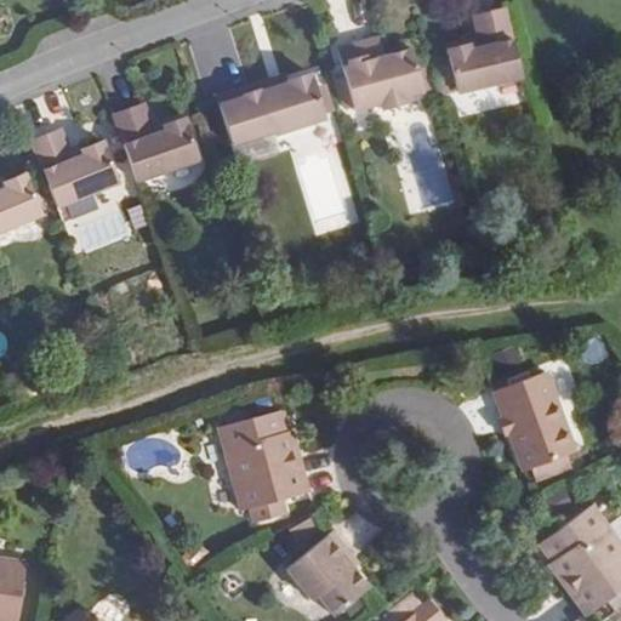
[(522,78),(505,9),(473,17),(478,36),(479,44),(469,46),(468,44),(467,45),(446,50),(449,60),(431,63),(439,93),(456,89),(456,92),(522,78)]
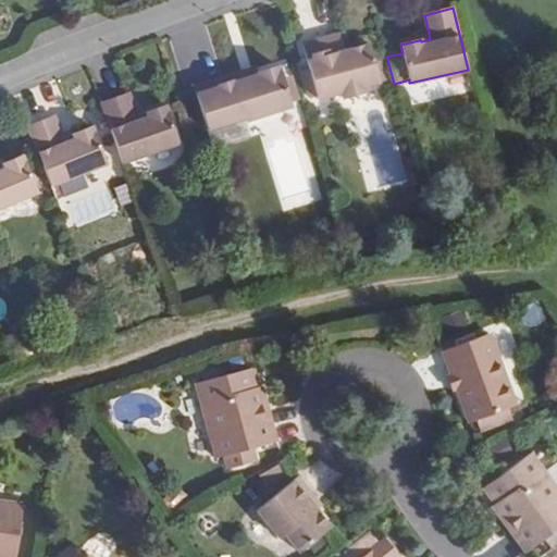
[(339,34),(330,36),(334,48),(344,46),(339,34)]
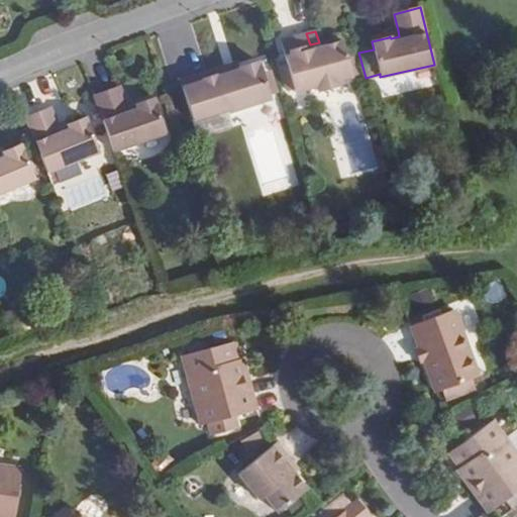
[(337,81),(352,77),(346,55),(342,41),(320,47),(319,42),(310,44),(306,33),(281,40),(287,64),(281,66),(287,90),(294,88),(295,92),(317,86),(322,90),(334,87),(337,81)]
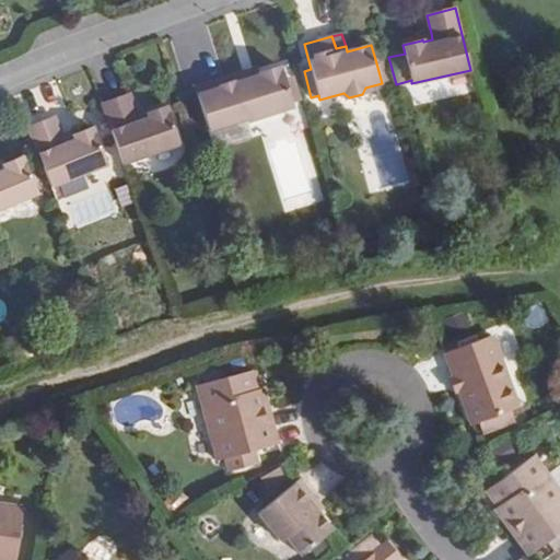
[(383,57),(375,59),(382,83),(389,81),(383,57)]
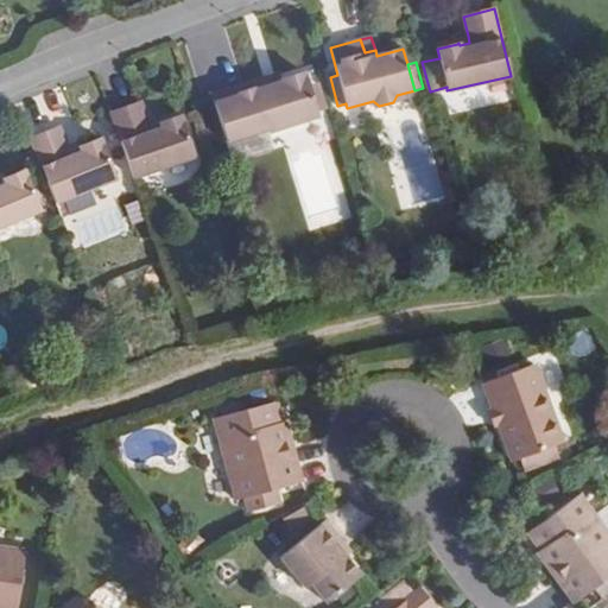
[(280,80),(282,82),(245,93),(242,84),(211,94),(226,141),(266,130),(267,132),(317,116),(304,73),(280,80)]
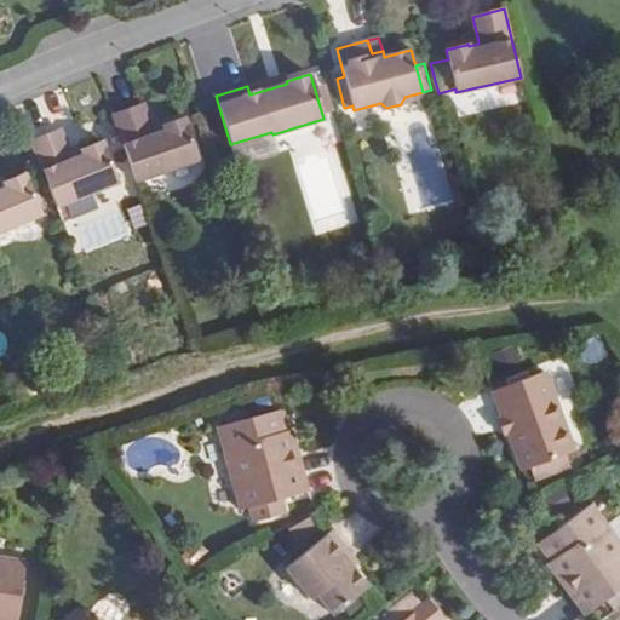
[(287,84),(286,81),(285,74),(247,86),(250,95),(287,84)]
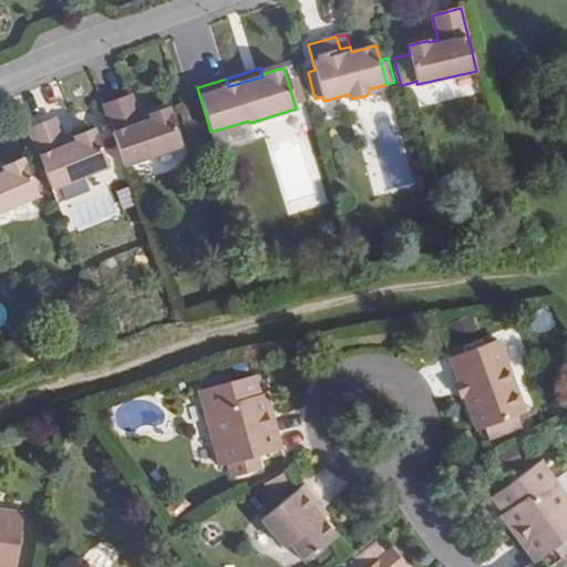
[(153,113),(154,114),(143,117),(134,94),(103,105),(124,166),(185,145),(172,106),(153,113)]
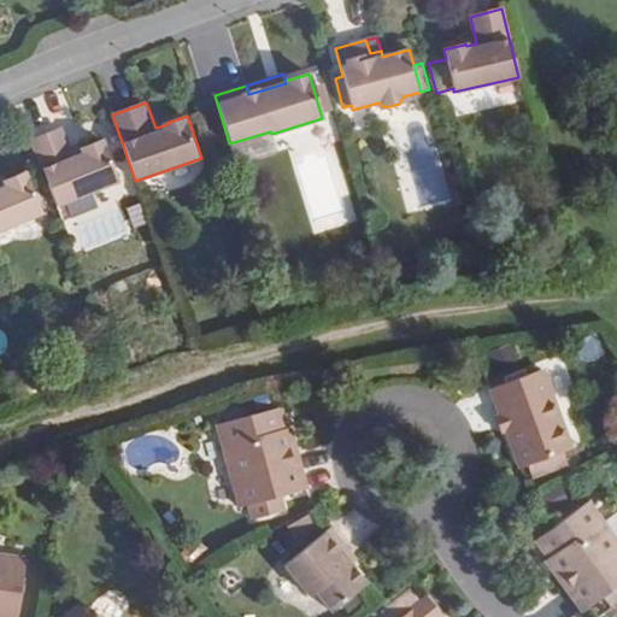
[(60,129),(30,141),(57,206),(118,182),(101,141),(82,148),(80,150),(81,151),(71,154),(68,148),(60,129)]
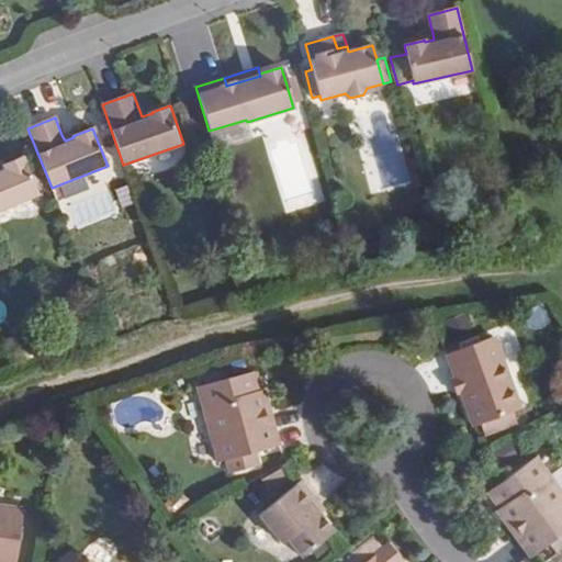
[(3,166),(3,167),(0,168),(0,210),(37,194),(22,157),(4,165),(3,166)]
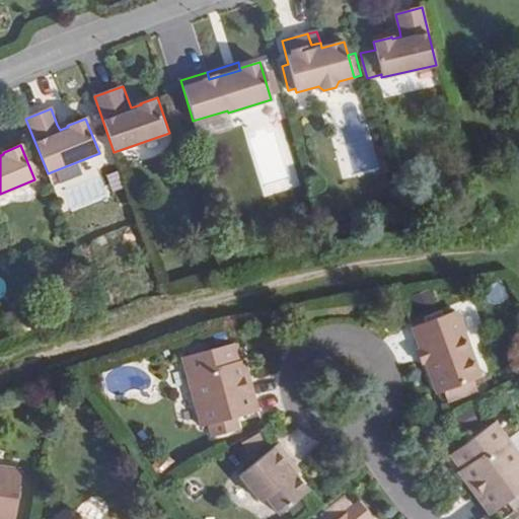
[(437,393),(479,378),(455,311),(413,326),(425,360),(427,360),(431,369),(428,370),(437,393)]
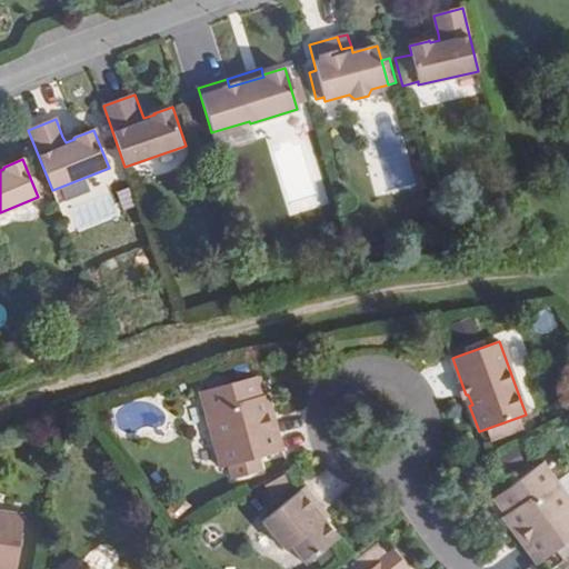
[(202,391),(220,468),(228,466),(231,480),(261,472),(259,459),(283,453),(277,427),(272,428),(270,420),(276,419),(271,397),(267,398),(262,377),(202,391)]
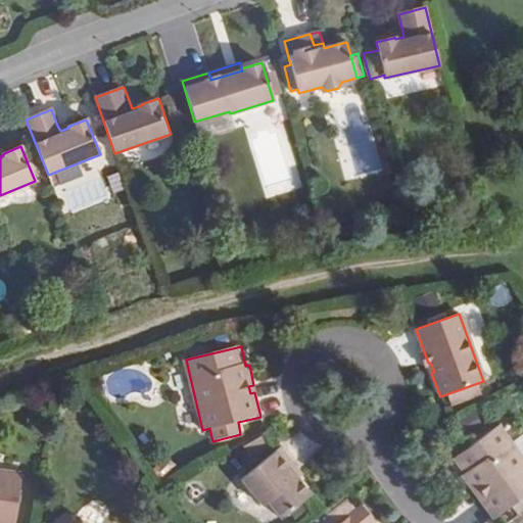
[(477,501),(493,519),(510,504),(518,513),(522,508),(522,462),(504,440),(488,425),(447,464),(461,477),(458,480),(472,494),(475,491),(481,497),(477,501)]
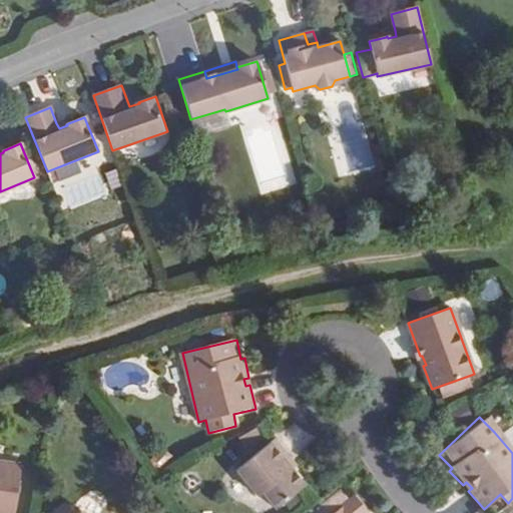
[(512,431),(505,422),(494,432),(512,453),(512,431)]
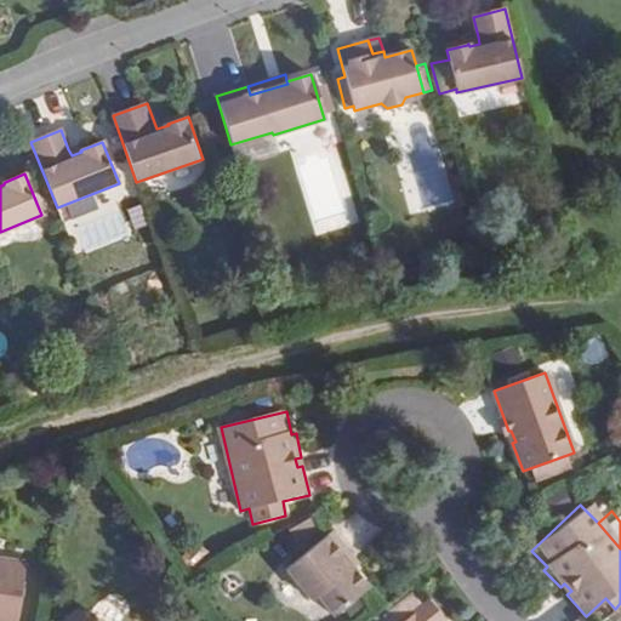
[(313,518),(291,529),(297,541),(319,529),(313,518)]
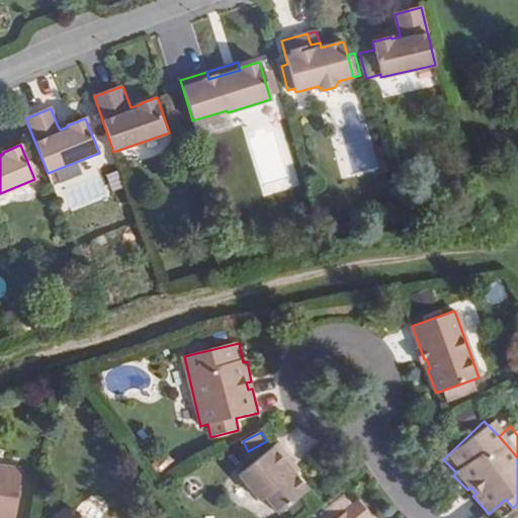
[(279,514),(309,490),(295,473),(291,477),(286,470),(295,464),(278,443),(240,475),(262,502),(267,498),(279,514)]
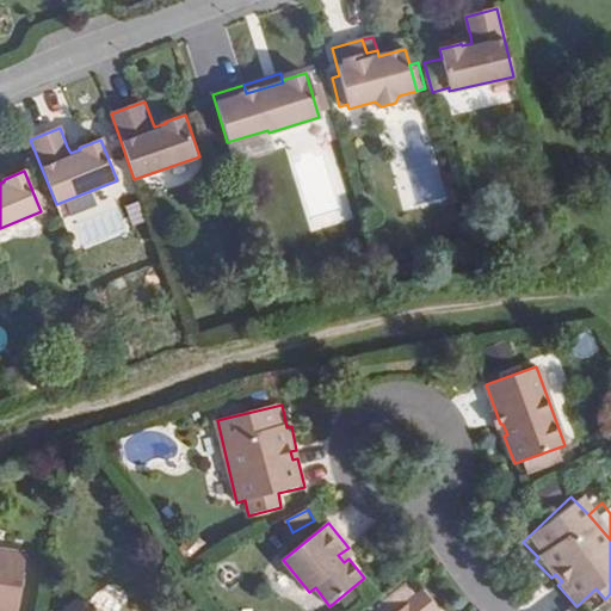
[(0,549),(0,610),(14,610),(23,553),(0,549)]
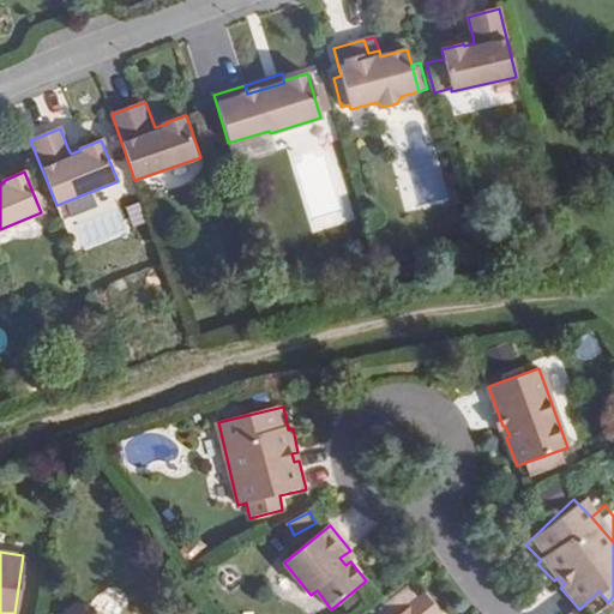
[(356,591),(343,602),(351,613),(353,613),(366,603),(356,591)]
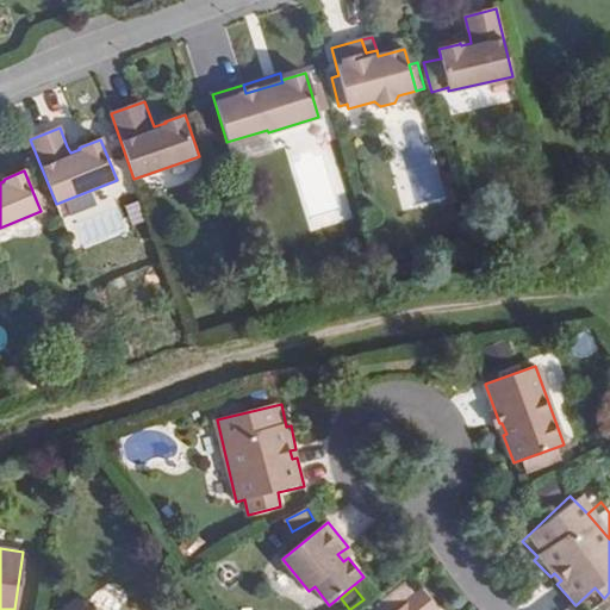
[(436,609),(422,593),(403,609),(436,609)]
